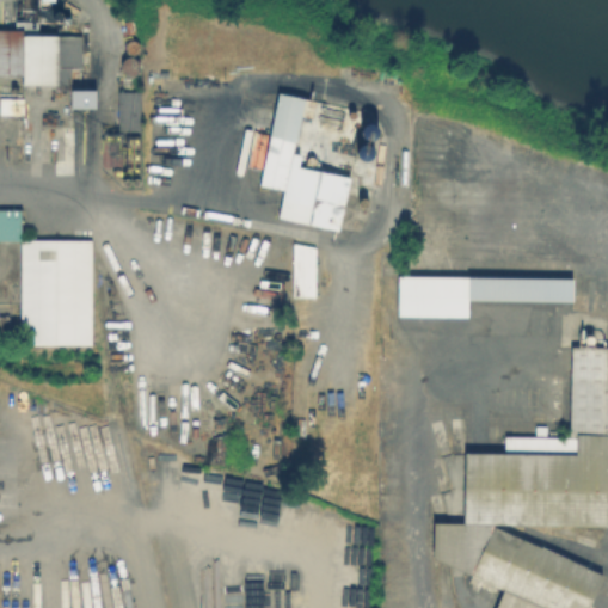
[(24,77),(0,77),(0,32),(25,32),(24,37),(24,77)]
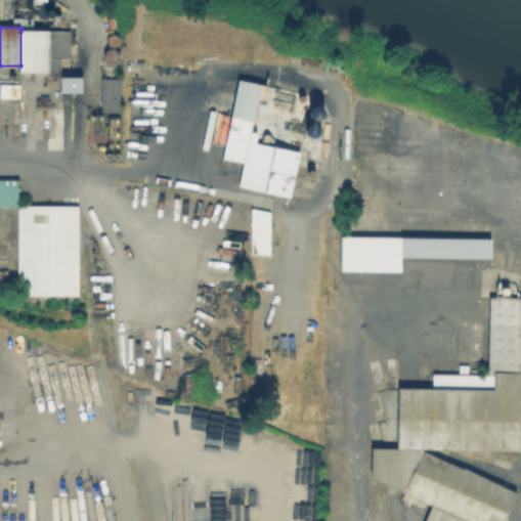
[(20,74),(20,66),(20,32),(51,32),(50,74),(20,74)]
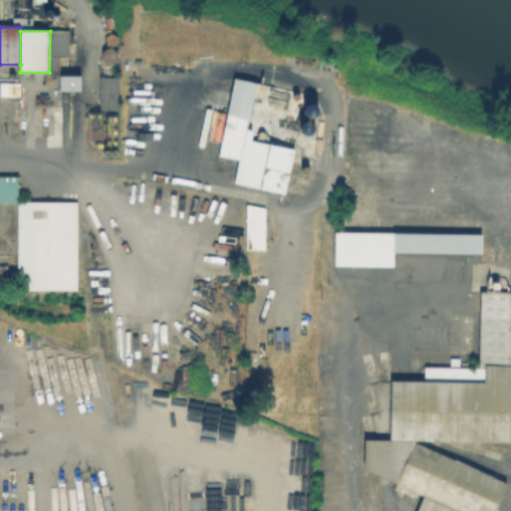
[(60,92),(60,77),(81,77),(81,92),(60,92)]
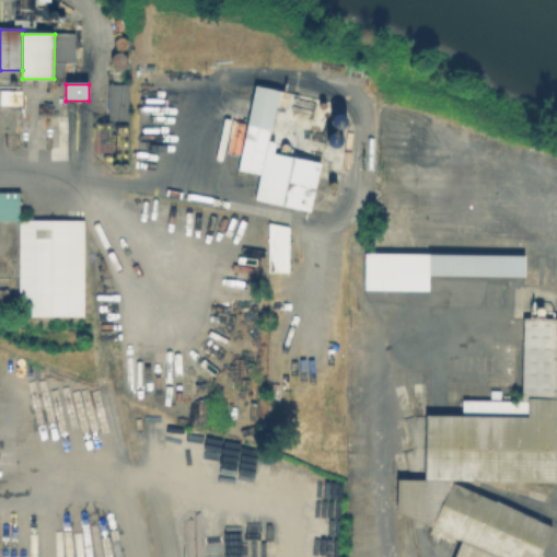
[(130,86),(111,85),(109,120),(130,122),(130,86)]
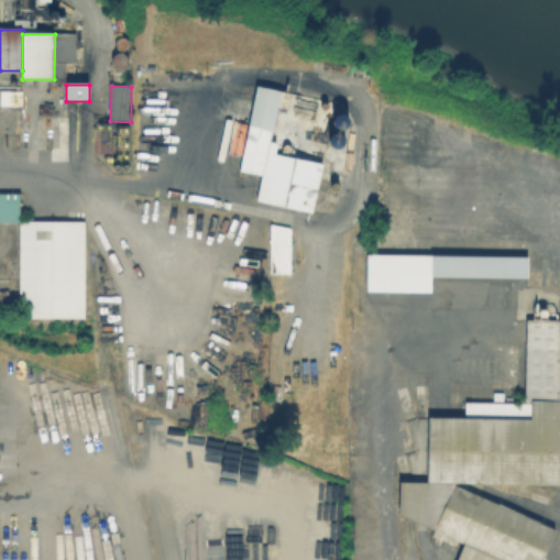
[(324,165),(314,215),(256,202),(262,176),(239,171),(256,87),(282,92),(270,154),(324,165)]
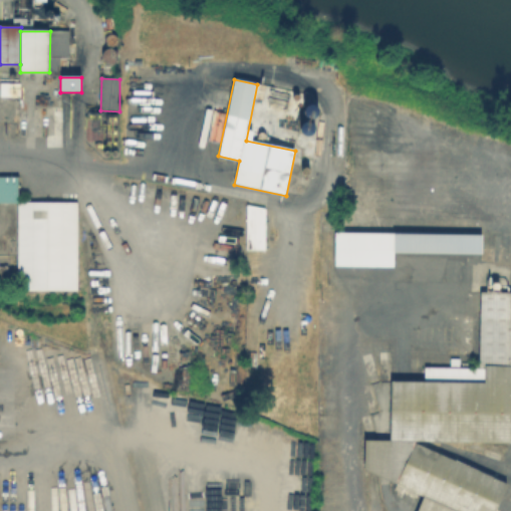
[(1,97),(1,84),(21,84),(21,97),(1,97)]
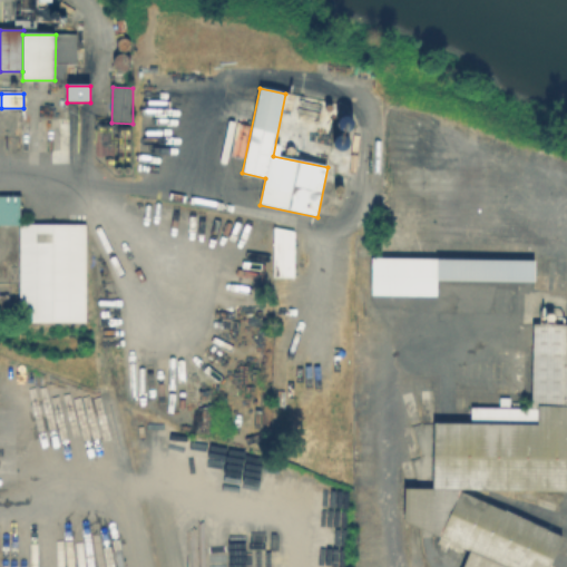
[(97,159),(117,159),(117,166),(132,166),(132,124),(96,124),(97,159)]
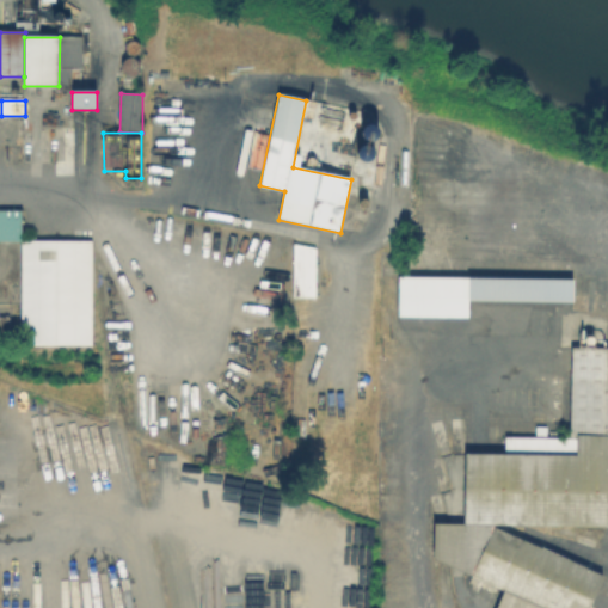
[(0,214),(29,214),(30,245),(94,245),(94,350),(28,350),(29,252),(0,252),(0,214)]
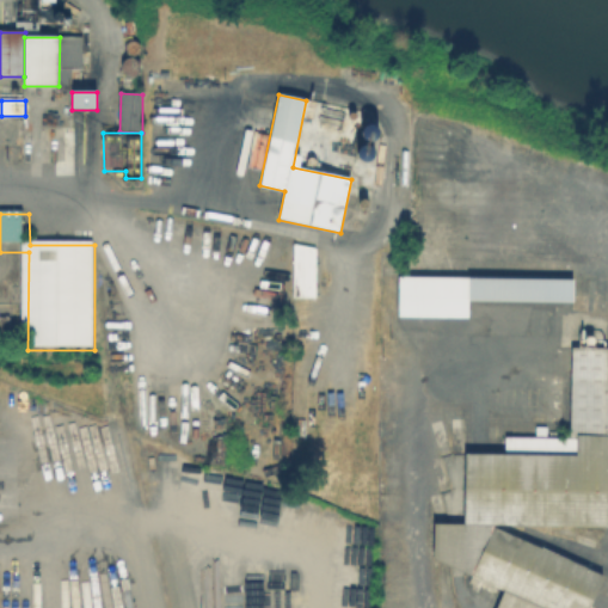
[(298,305),(299,251),(324,251),(324,305),(298,305)]
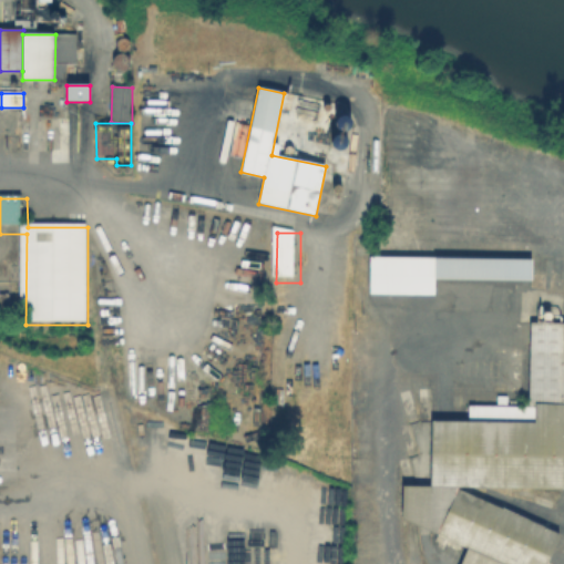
[(369,256),(532,259),(532,278),(436,277),(434,294),(368,293),(369,256)]
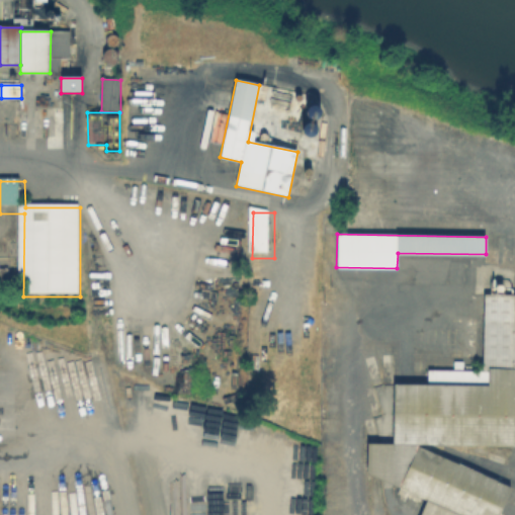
[(0,263),(10,263),(10,288),(0,288),(0,263)]
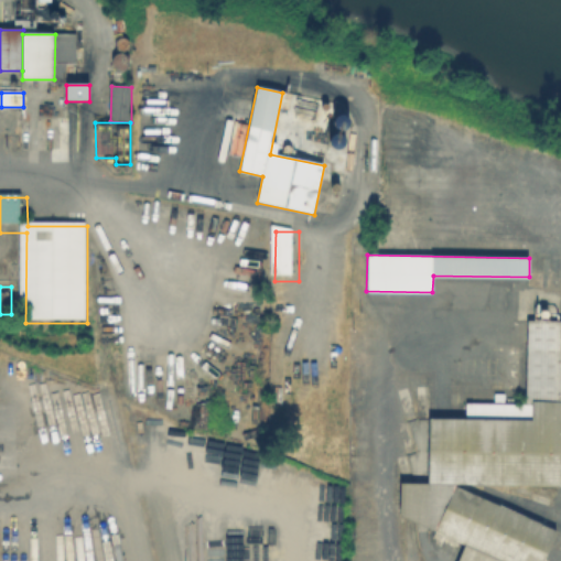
[(560,491),(468,491),(560,532),(560,541),(551,560),(462,560),(468,547),(410,519),(410,488),(424,488),(437,476),(438,420),(532,420),(533,326),(560,326),(560,491)]
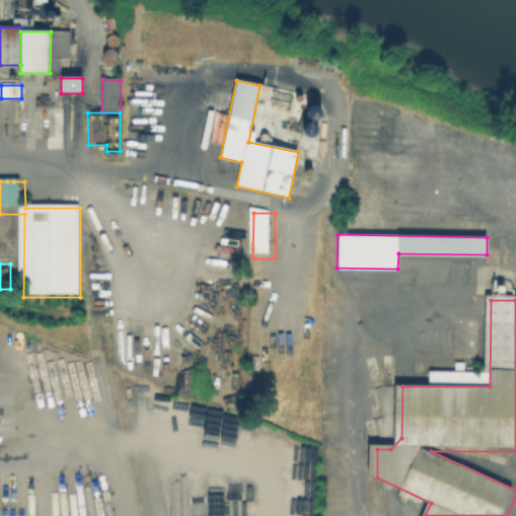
[(477,359),(478,322),(454,321),(453,358),(477,359)]
